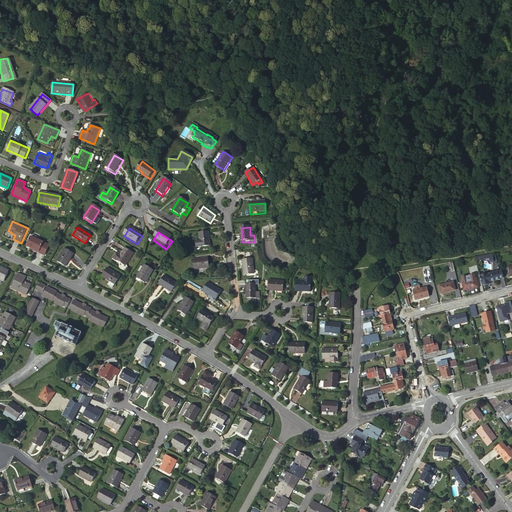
[(208,232),(201,233),(202,240),(197,241),(197,248),(210,247),(208,232)]
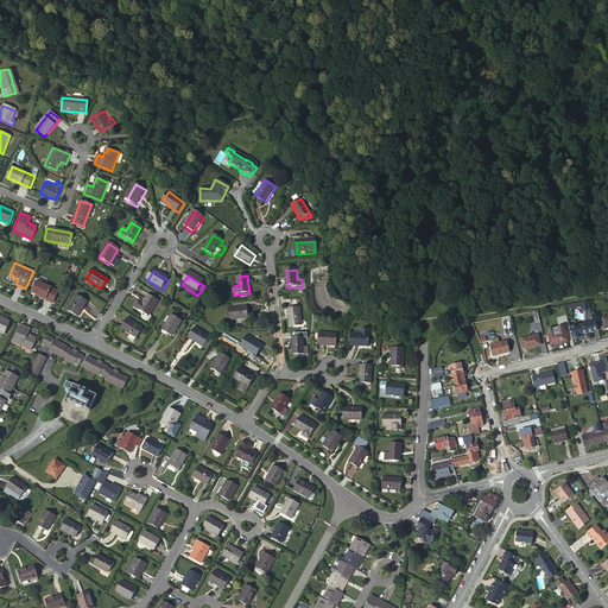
[(37,295),(54,302),(58,291),(37,280),(32,292),(37,295)]
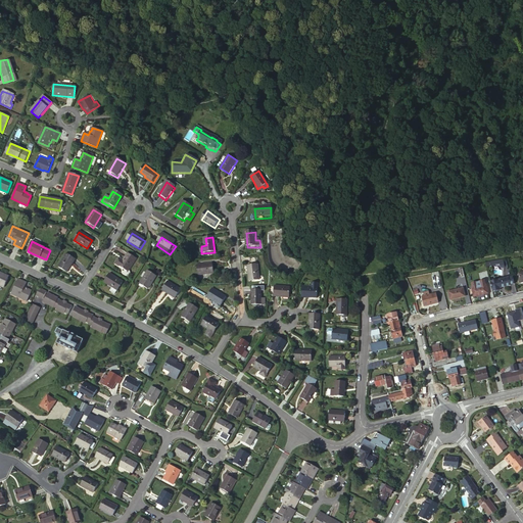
[(75,259),(66,254),(58,267),(67,273),(75,259)]
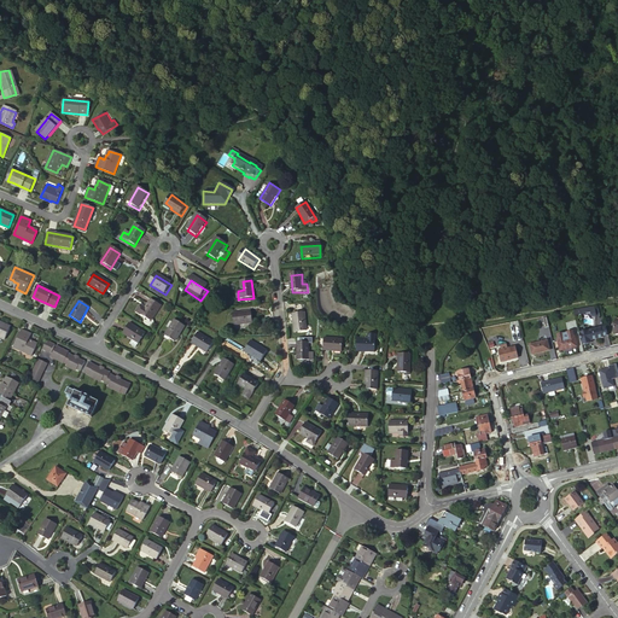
[(162,309),(151,302),(145,310),(140,308),(136,314),(141,318),(152,325),(162,309)]
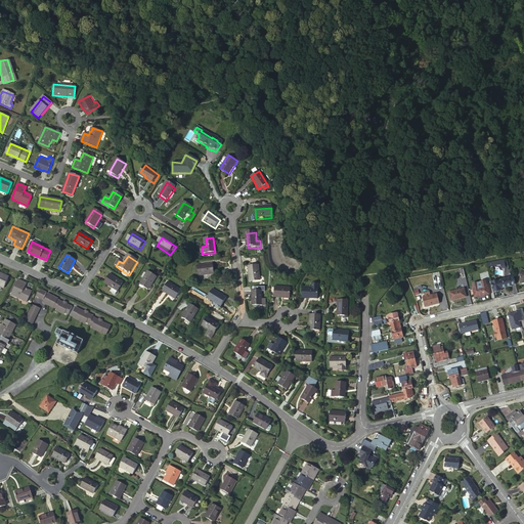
[(501,260),(491,262),(492,266),(499,265),(500,268),(505,267),(503,260),(501,260)]
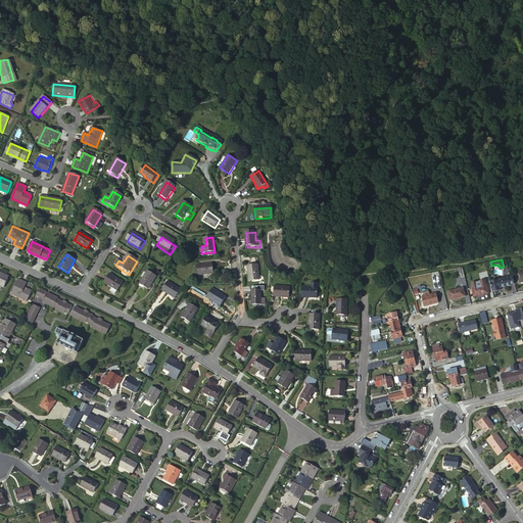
[(214,264),(197,266),(197,275),(214,274),(214,264)]
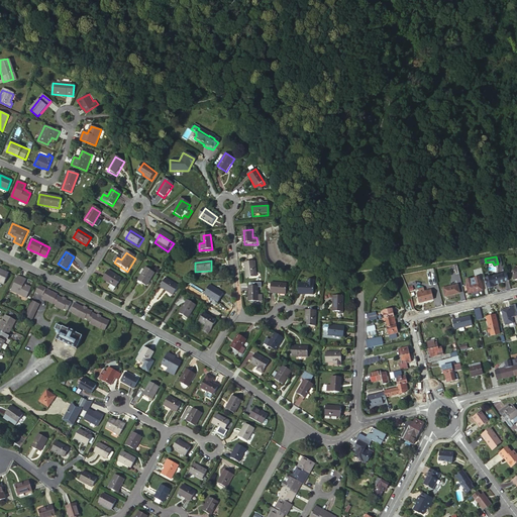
[(255,264),(246,265),(248,280),(257,279),(255,264)]
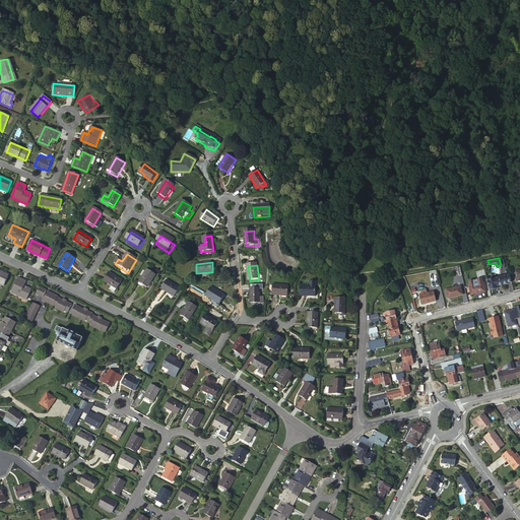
[(0,282),(6,286),(11,276),(0,271),(0,282)]
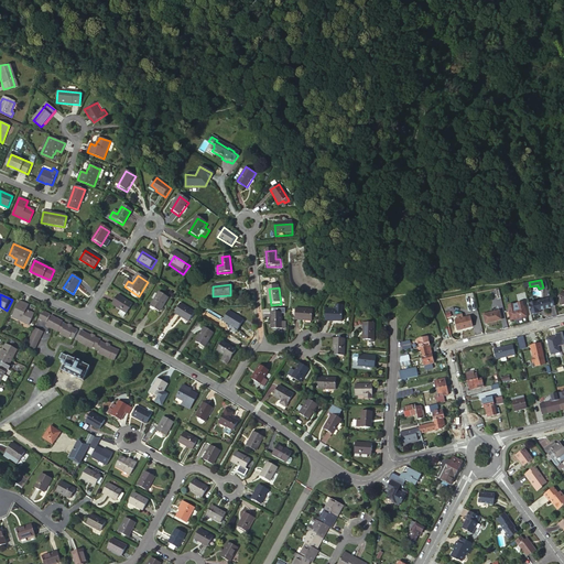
[(170,300),(160,294),(152,308),(162,314),(170,300)]
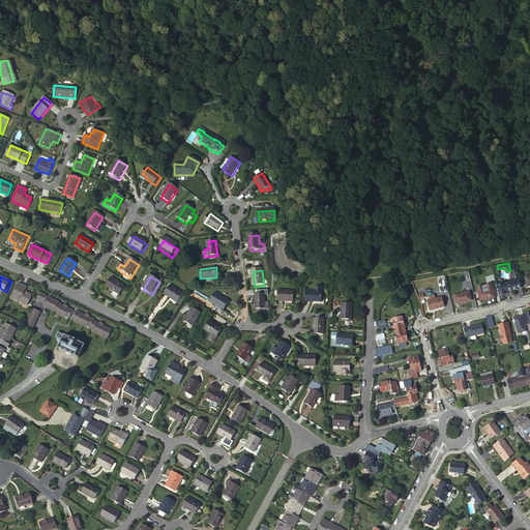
[(125,288),(111,280),(106,289),(110,290),(115,294),(113,298),(118,301),(125,288)]
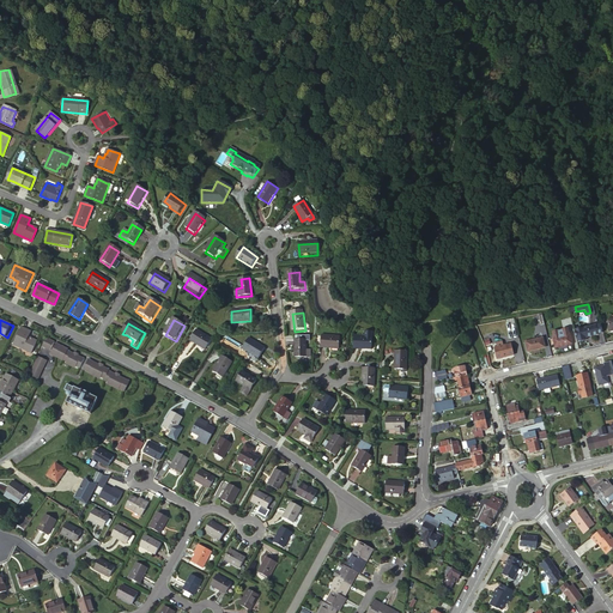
[(581,329),(574,331),(574,332),(577,343),(586,340),(586,338),(598,334),(602,333),(601,326),(595,327),(595,326),(586,328),(584,327),(580,328),(581,329)]
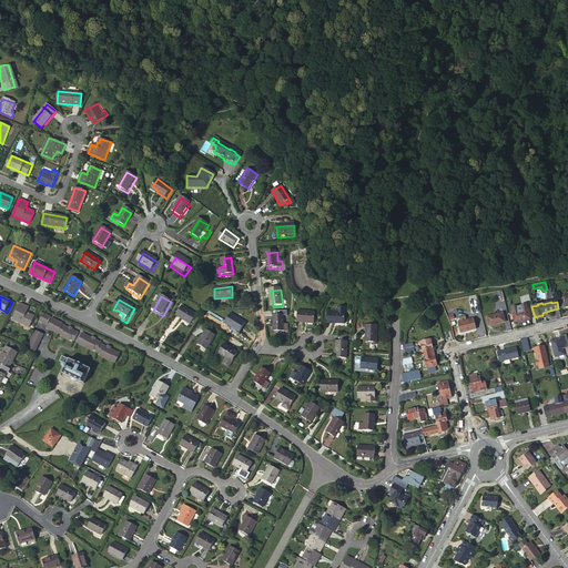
[(22,303),(13,320),(30,328),(36,317),(32,316),(32,315),(28,313),(31,307),(22,303)]
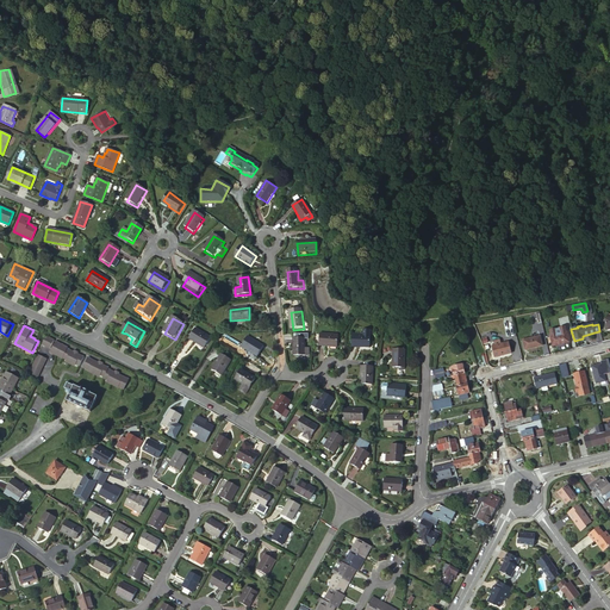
[(565,328),(549,331),(551,337),(552,347),(568,342),(567,334),(566,334),(565,328)]
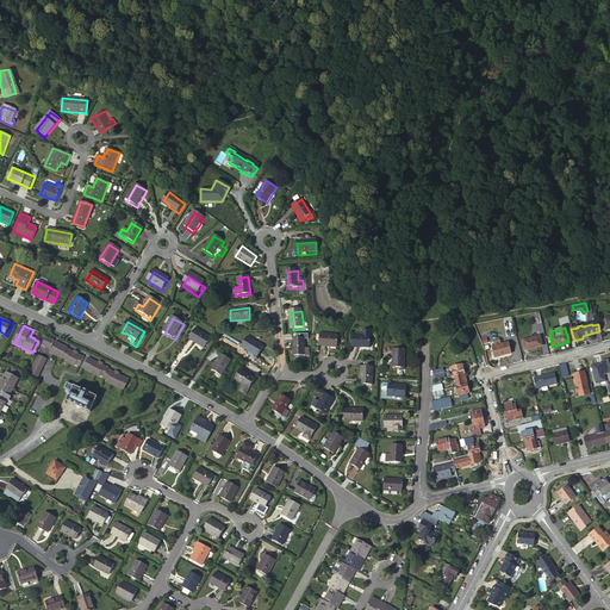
[(211,341),(197,331),(190,342),(205,352),(211,341)]
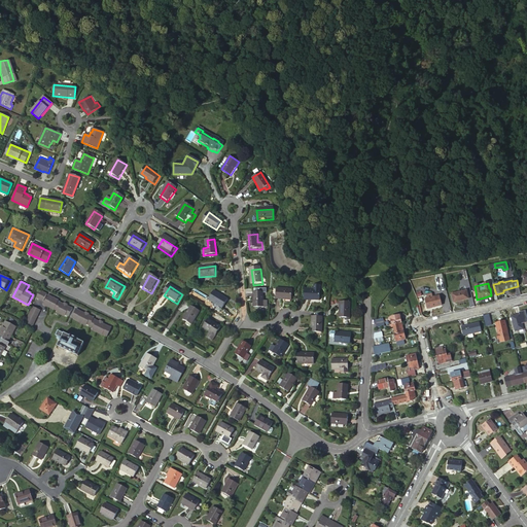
[(293,289),(279,289),(278,299),(293,300),(293,289)]
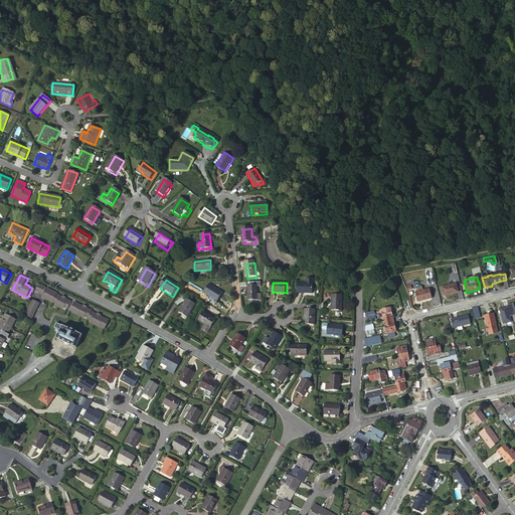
[(312,284),(297,284),(297,293),(311,293),(312,284)]
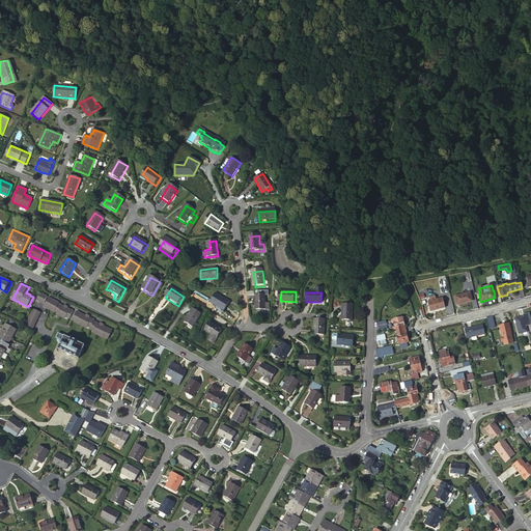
[(230,302),(217,294),(211,303),(224,311),(230,302)]
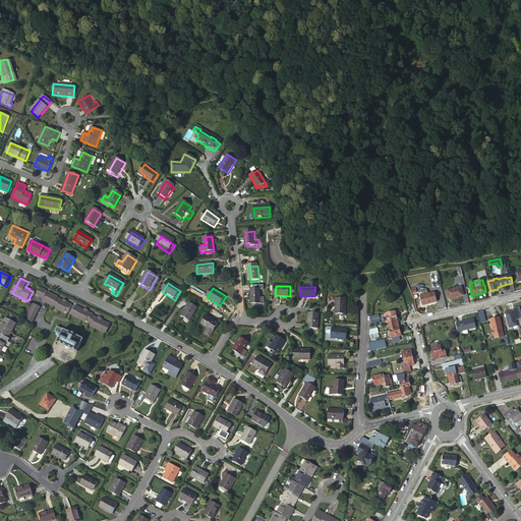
[(461,288),(447,291),(449,298),(463,295),(461,288)]
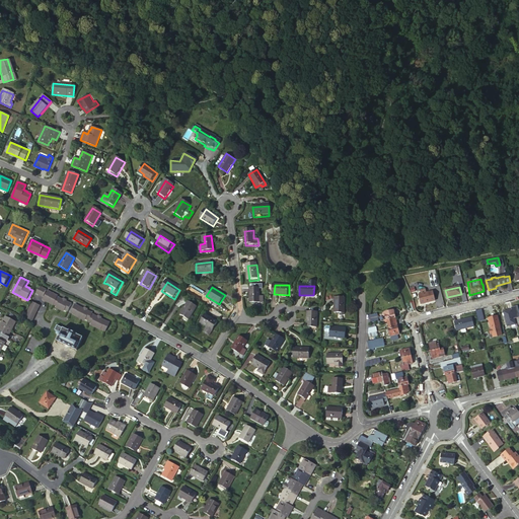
[(261,288),(251,288),(251,303),(265,303),(265,297),(261,297),(261,288)]
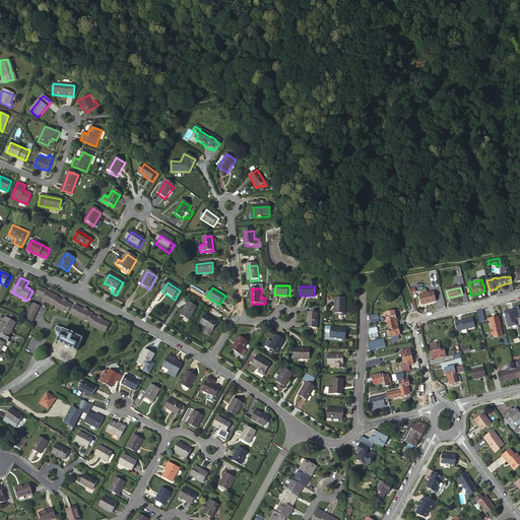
[(45,293),(39,289),(35,297),(41,300),(45,293)]
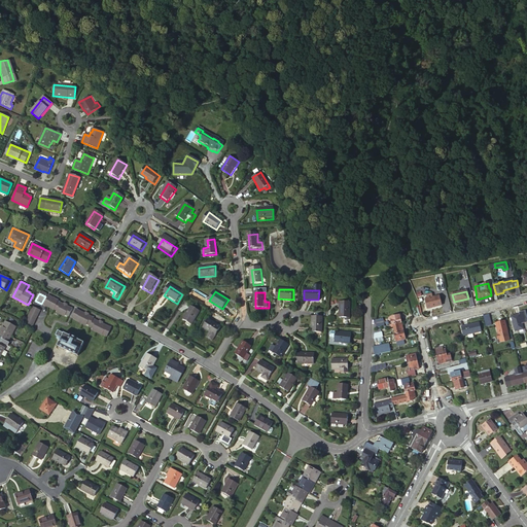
[(438,296),(424,300),(426,309),(433,307),(441,306),(438,296)]
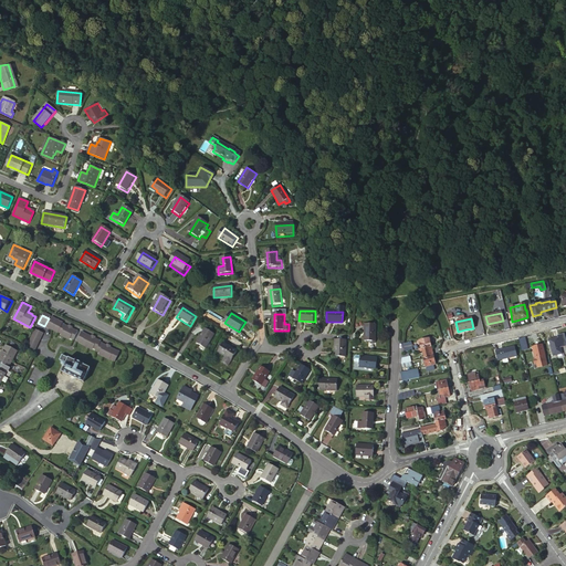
[(61,325),(51,320),(45,331),(49,332),(51,333),(52,331),(58,334),(58,335),(61,336),(70,342),(73,343),(77,335),(71,332),(70,334),(66,333),(67,329),(62,327),(61,328),(59,328),(61,325)]
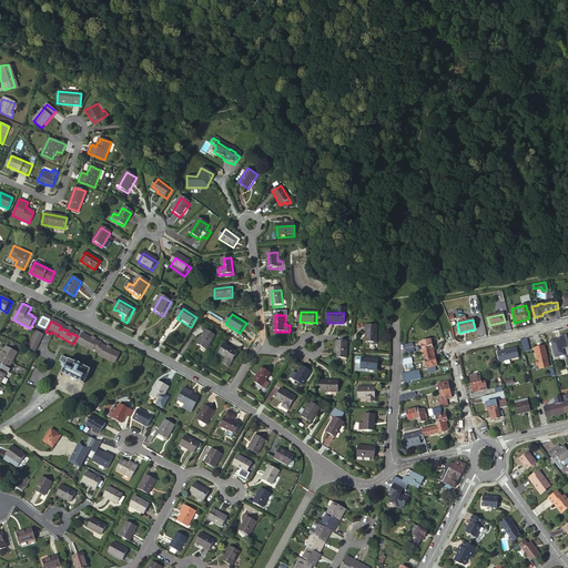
[(377,326),(366,326),(367,343),(377,342),(377,326)]
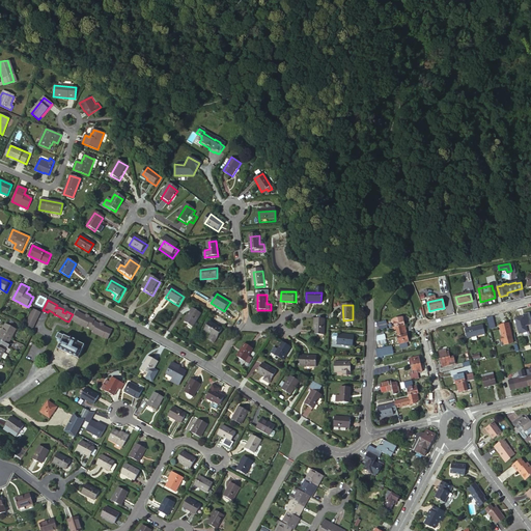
[(25,326),(33,329),(40,312),(32,308),(25,326)]
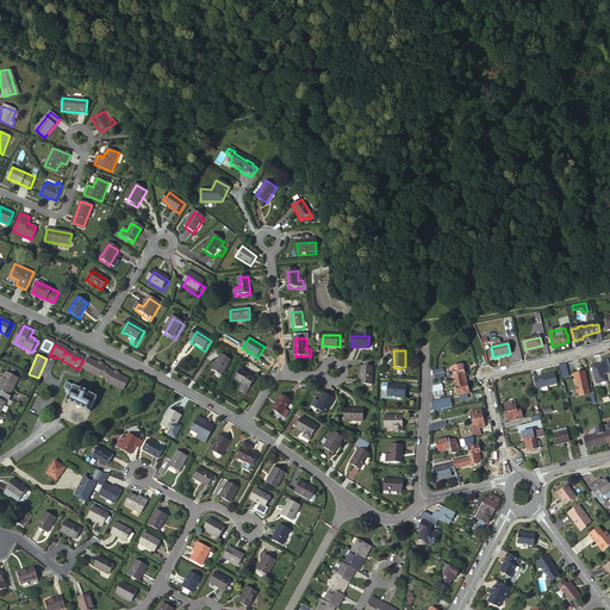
[(231,363),(222,358),(212,373),(223,379),(231,363)]
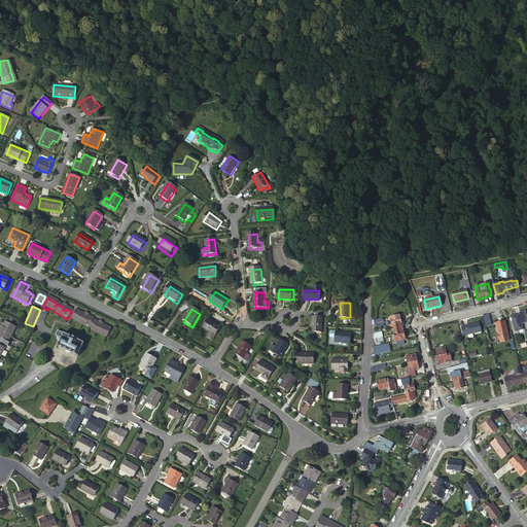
[(515,330),(523,328),(521,323),(526,321),(526,320),(525,310),(519,312),(519,314),(511,316),(512,317),(511,318),(511,320),(512,320),(515,330)]
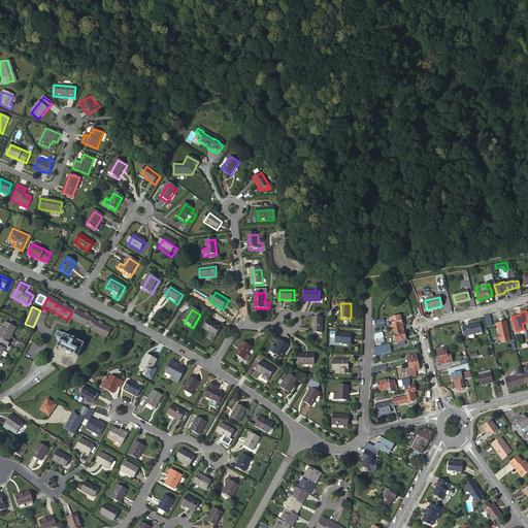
[(85,317),(76,312),(71,321),(73,322),(75,323),(76,322),(86,327),(90,329),(90,330),(93,332),(99,335),(102,336),(102,337),(107,339),(111,331),(101,326),(100,329),(98,328),(99,325),(94,323),(94,321),(88,318),(86,321),(84,320),(85,317)]
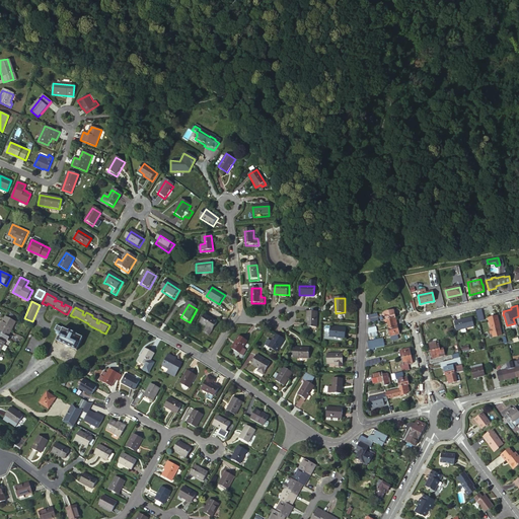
[(384,315),(385,320),(388,319),(392,318),(394,318),(395,318),(393,310),(386,312),(387,314),(384,315)]
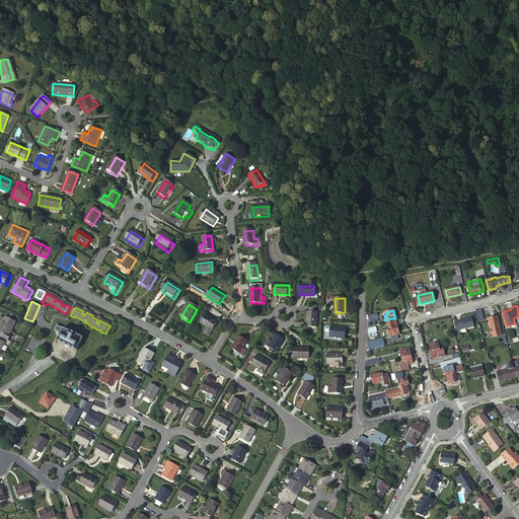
[(317,330),(318,314),(309,313),(308,329),(317,330)]
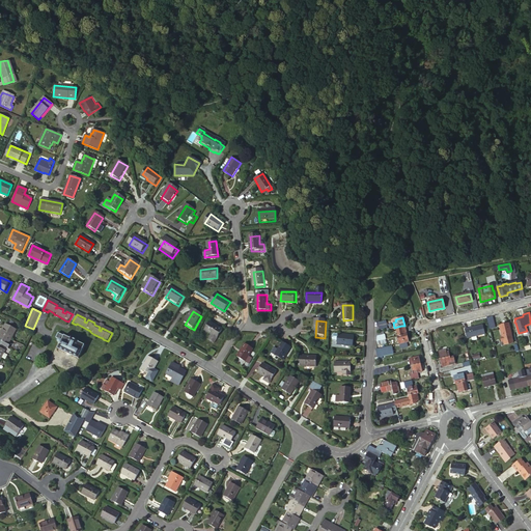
[(382,330),(384,330),(387,329),(387,325),(386,320),(378,323),(379,331),(382,330)]
